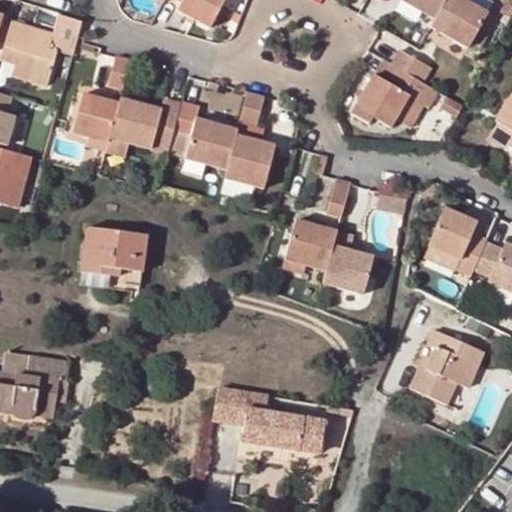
[(184,0),(183,2),(179,10),(209,27),(223,0),(184,0)]
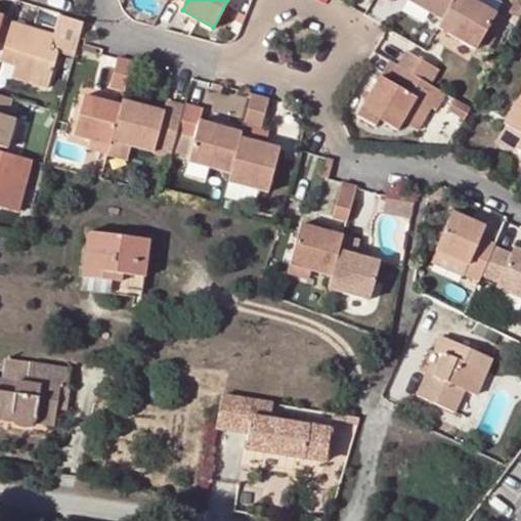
[(421,0),(448,15),(457,0),(421,0)]
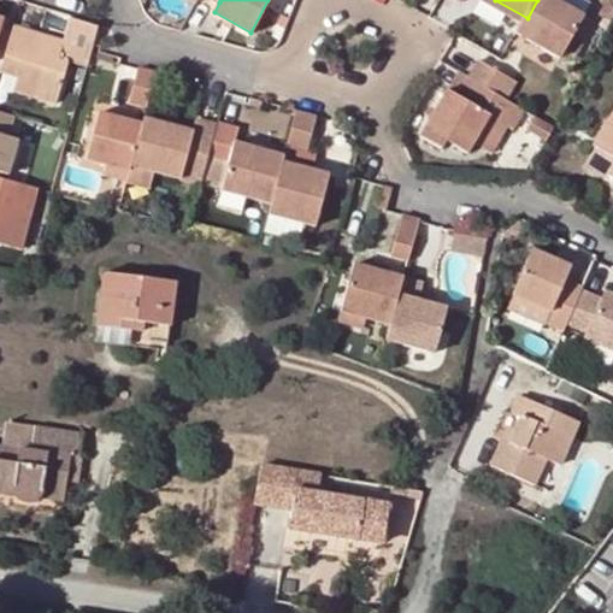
[(537,0),(528,18),(519,33),(565,58),(590,16),(563,0),(537,0)]
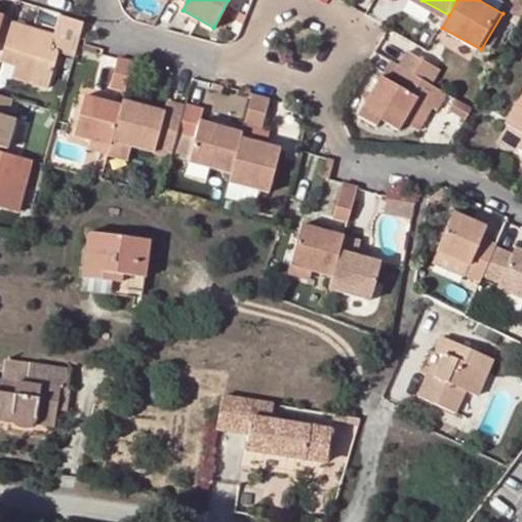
[(61,14),(57,27),(55,34),(10,19),(0,56),(0,58),(14,64),(12,75),(47,85),(56,51),(75,55),(79,42),(84,22),(61,14)]
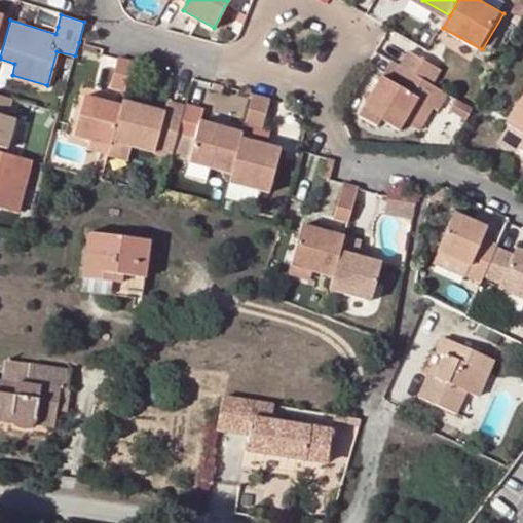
[(402,64),(434,82),(442,66),(411,48),(402,64)]
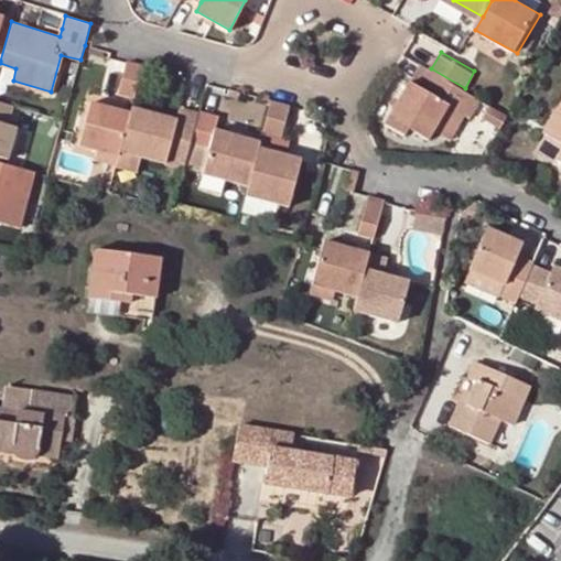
[(123,61),(117,87),(132,92),(140,65),(123,61)]
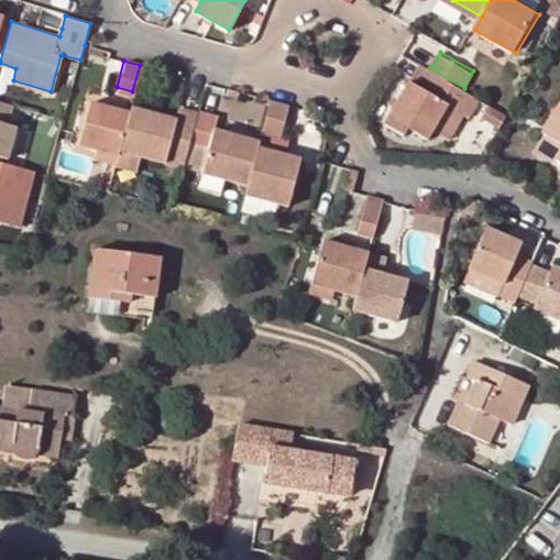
[(420,63),(412,79),(421,84),(430,68),(420,63)]
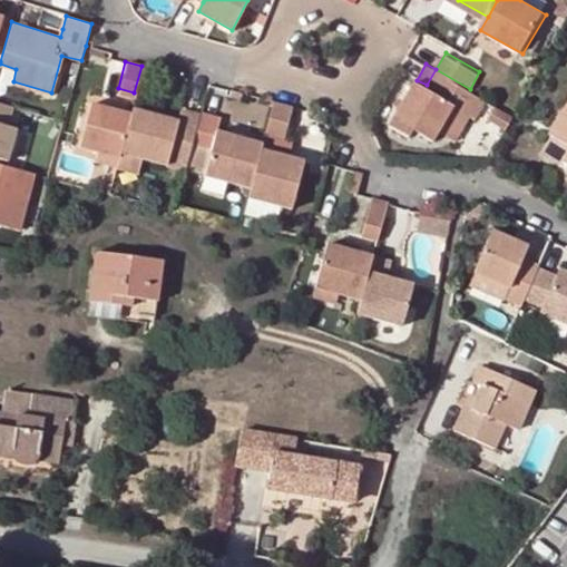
[(447,134),(462,108),(473,90),(470,89),(436,69),(427,85),(417,80),(391,124),(413,135),(417,129),(434,138),(439,130),(447,134)]
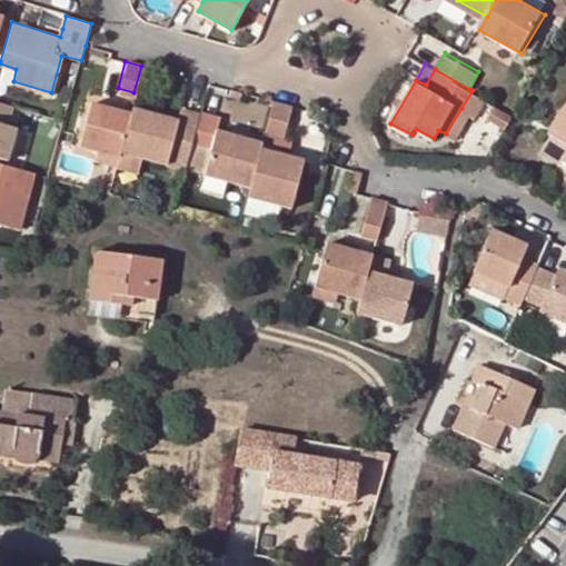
[(0,100),(0,157),(6,159),(16,126),(9,123),(13,106),(0,100)]
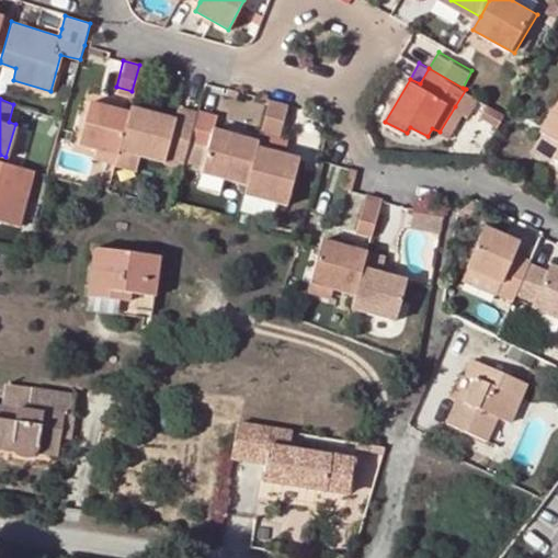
[(286,104),(269,100),(260,133),(279,137),(286,104)]
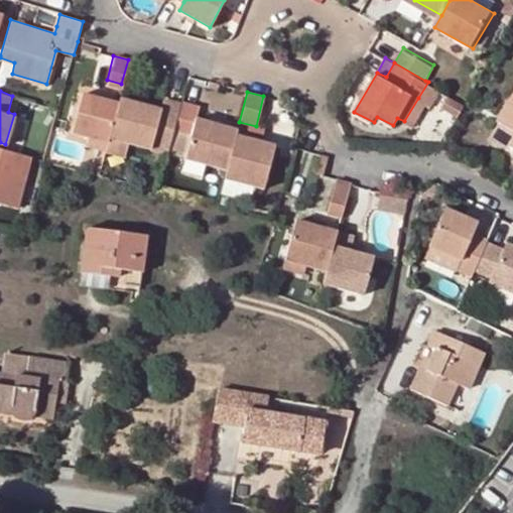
[(82,94),(72,132),(89,136),(107,141),(116,103),(82,94)]
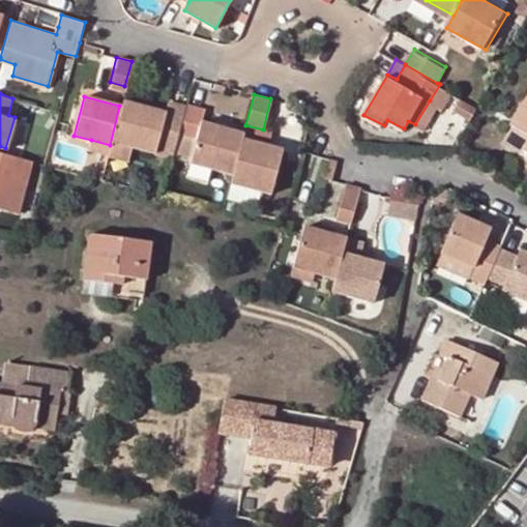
[(457,111),(471,118),(472,117),(477,106),(464,97),(457,111)]
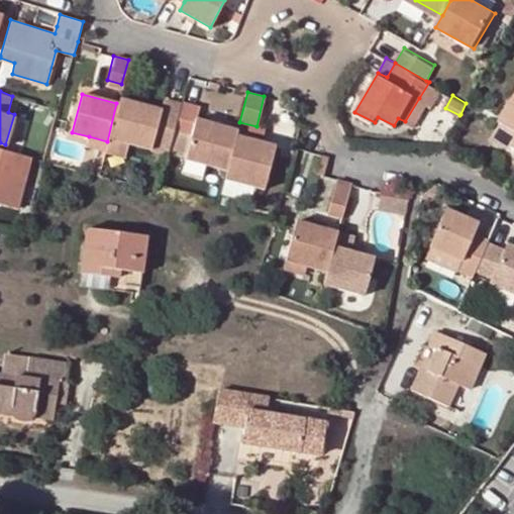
[(513,143),(512,145),(513,145),(513,97),(499,122),(513,130),(513,143)]
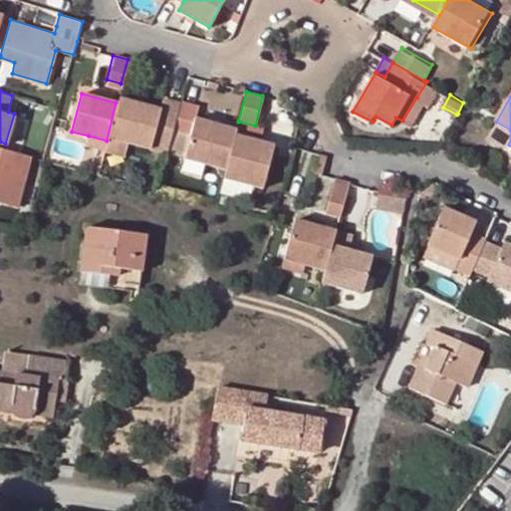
[(172,133),(179,104),(162,99),(160,109),(117,97),(115,102),(106,141),(126,146),(166,156),(172,133)]
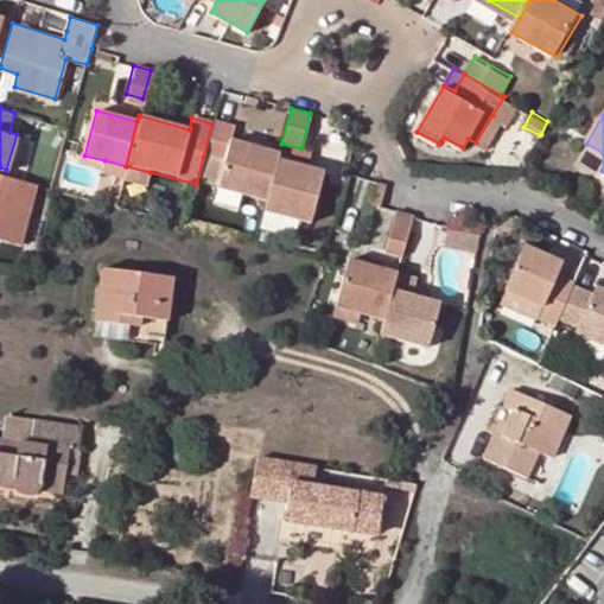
[(501,119),(493,115),(476,142),(485,147),(501,119)]
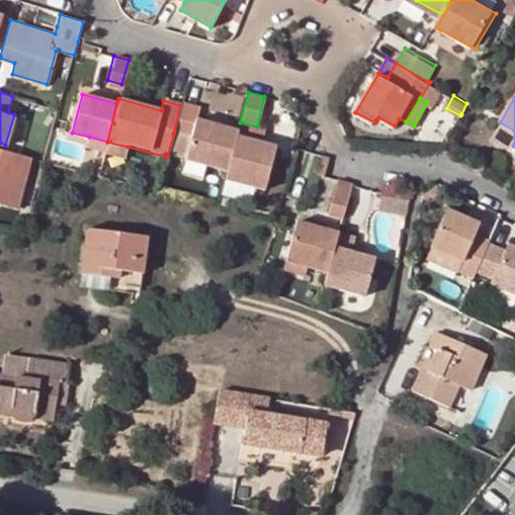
[(180,105),(173,134),(191,137),(194,118),(197,107),(181,103),(180,105)]
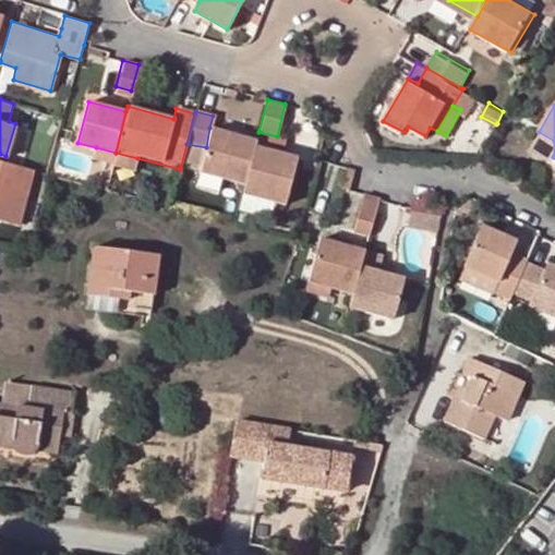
[(34,129),(15,123),(5,156),(24,161),(34,129)]
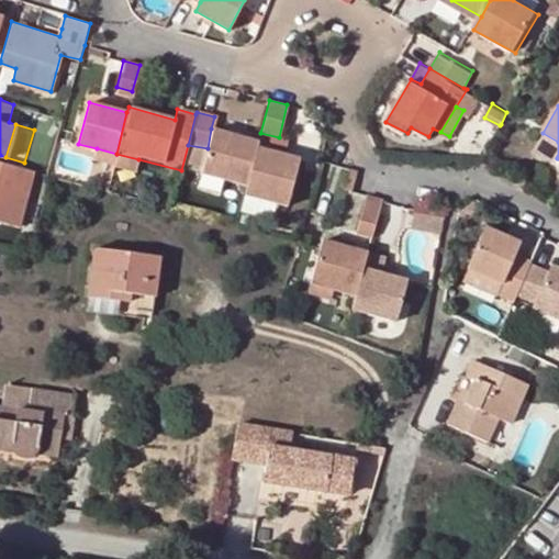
[(208,148),(202,172),(224,178),(247,183),(257,145),(258,140),(211,129),(208,148)]
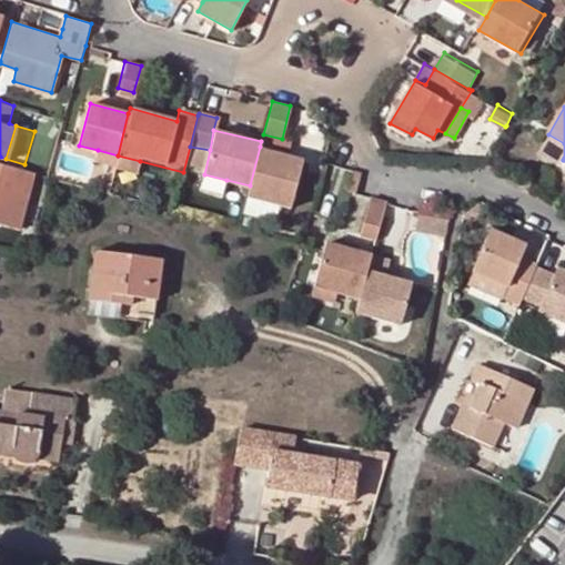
[(291,141),(282,139),(263,134),(261,141),(260,147),(288,153),(291,141)]
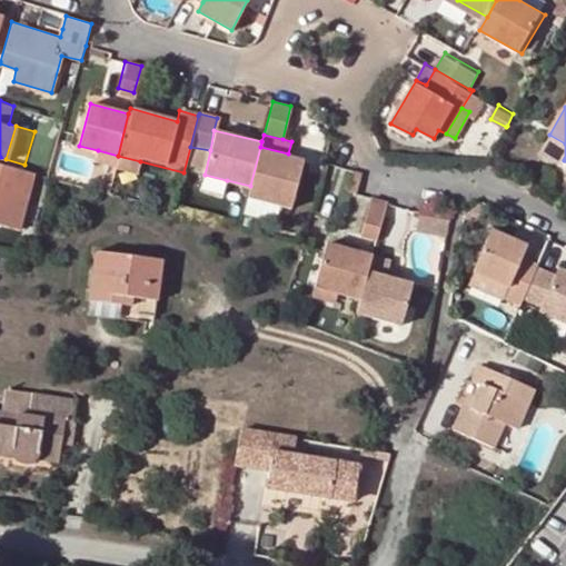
[(280,204),(290,207),(303,157),(288,154),(260,147),(250,186),(248,195),(280,204)]
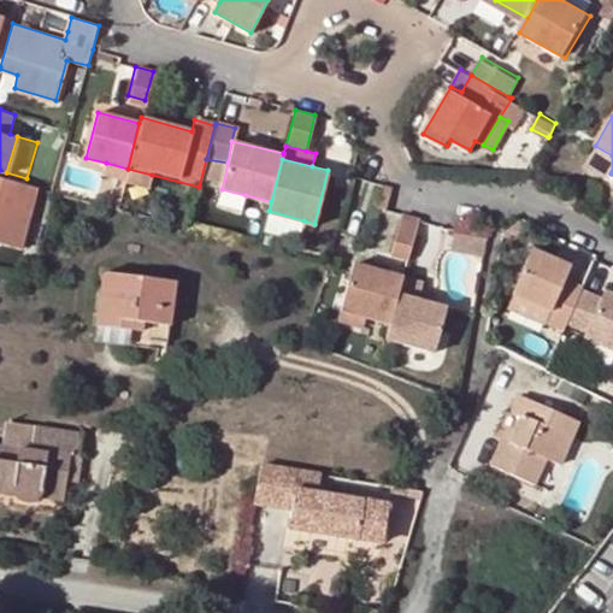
[(124,180),(128,169),(106,163),(104,174),(124,180)]
